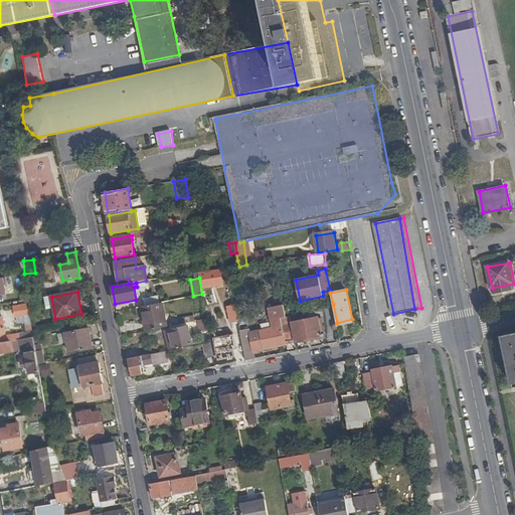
[(144,306),(159,303),(158,296),(143,299),(144,306)]
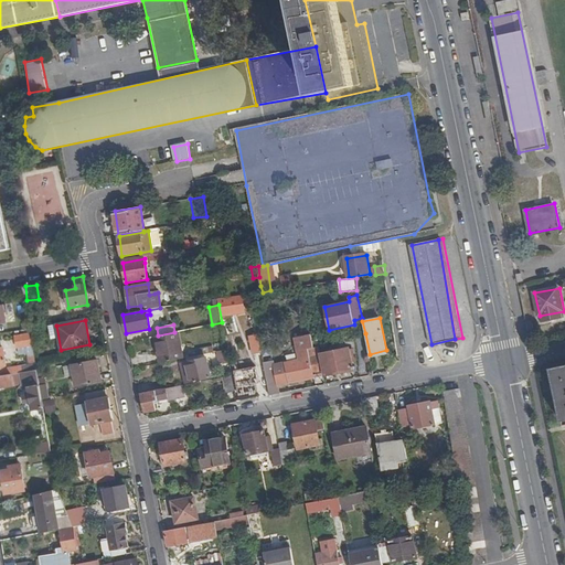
[(184,358),(178,332),(174,332),(158,336),(155,337),(160,362),(184,358)]
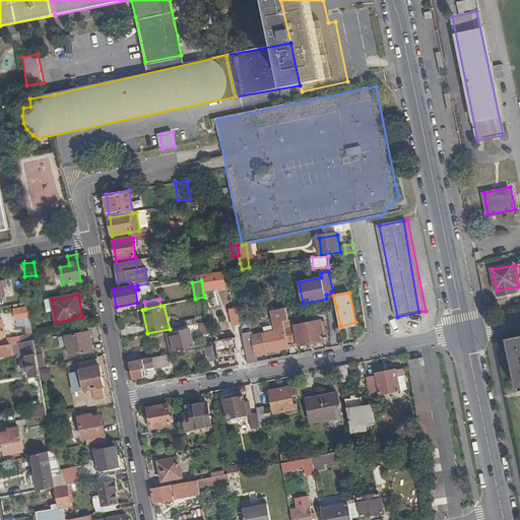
[(30,322),(28,312),(14,314),(16,325),(23,324),(30,322)]
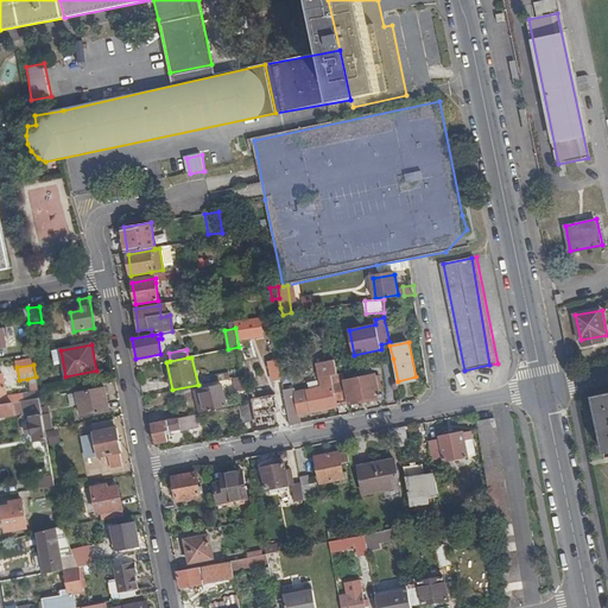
[(211,375),(214,381),(230,378),(229,372),(211,375)]
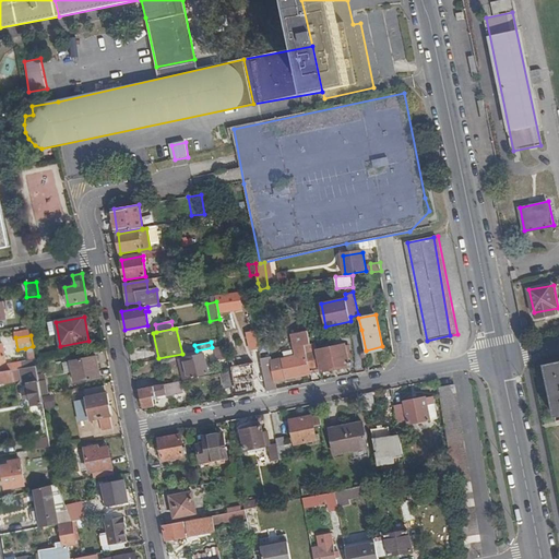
[(316,342),(310,343),(305,344),(307,351),(310,370),(321,368),(321,370),(349,365),(347,349),(351,348),(349,343),(346,344),(345,342),(318,347),(316,342)]
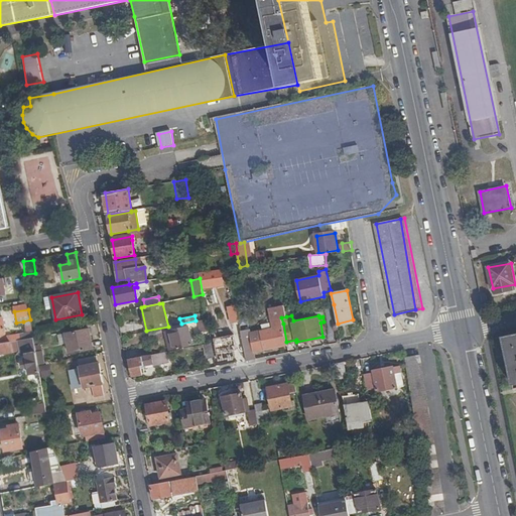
[(33,339),(32,336),(32,331),(25,333),(6,336),(3,317),(0,317),(0,344),(10,343),(17,341),(25,340),(33,339)]
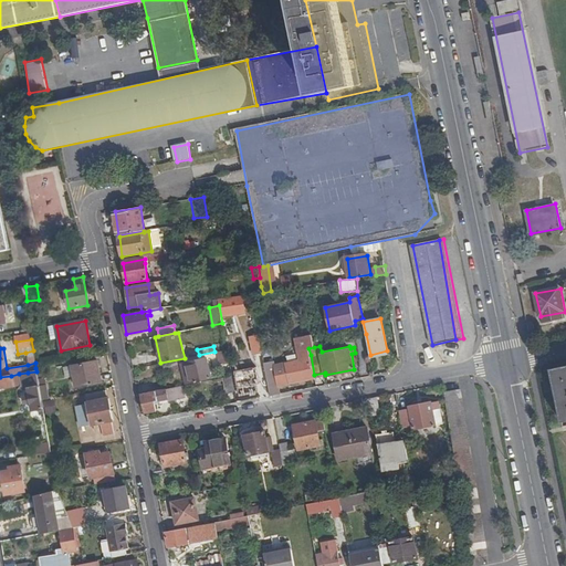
[(231,363),(228,349),(219,352),(221,364),(231,363)]
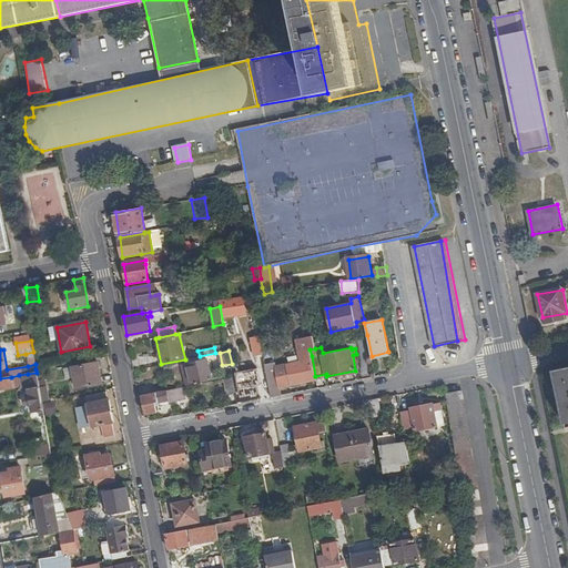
[(28,366),(36,364),(33,352),(26,354),(28,366)]
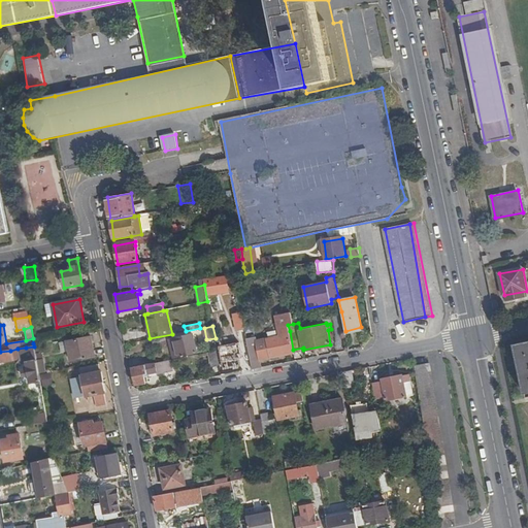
[(270,357),(294,352),(293,350),(290,331),(267,336),(269,348),(266,348),(267,355),(270,355),(270,357)]
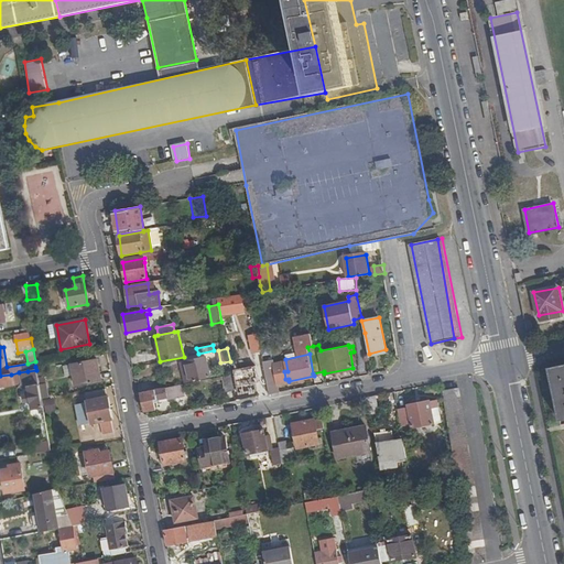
[(187,361),(192,380),(212,376),(207,357),(187,361)]
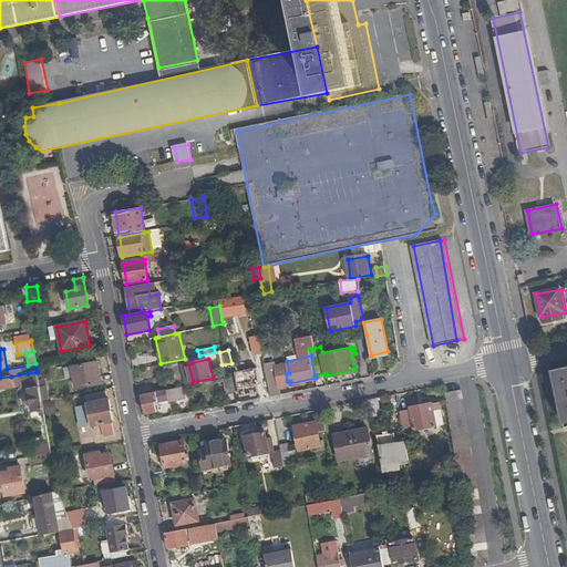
[(271,395),(280,394),(275,361),(265,363),(271,395)]
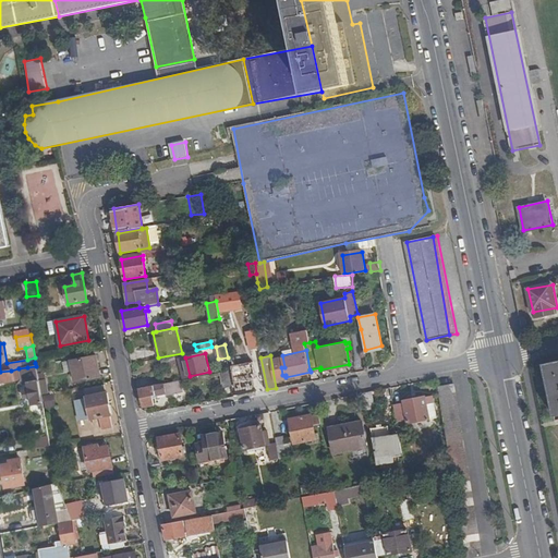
[(100,377),(96,356),(71,361),(75,381),(100,377)]
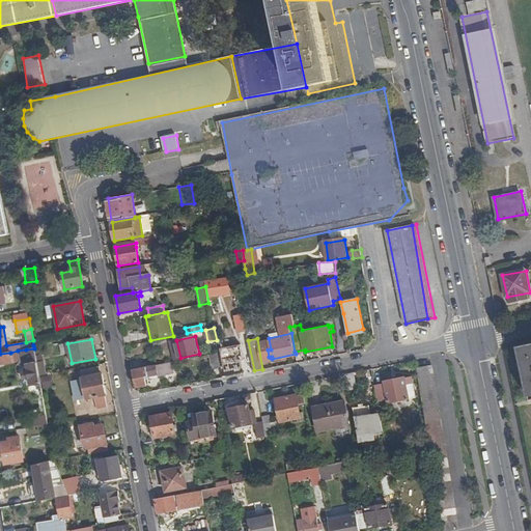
[(174,359),(180,358),(176,340),(171,341),(174,359)]
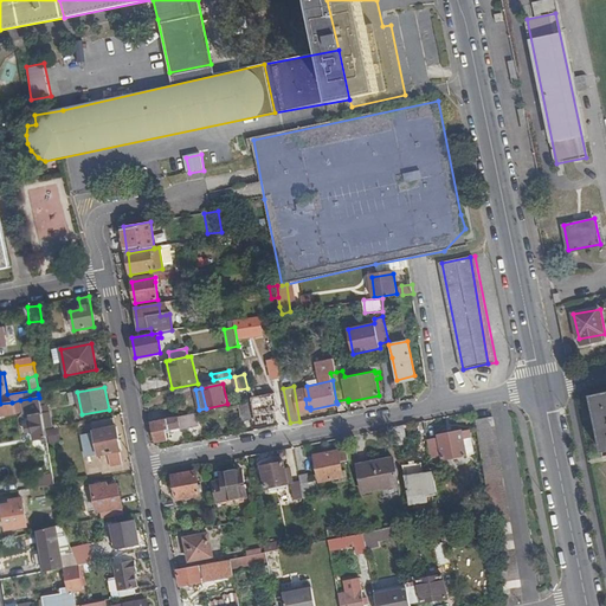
[(252,401),(253,405),(274,401),(276,413),(283,412),(278,389),(268,392),(269,398),(252,401)]
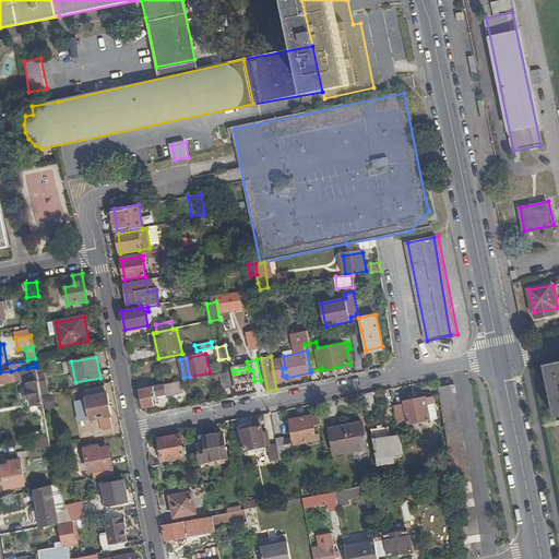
[(558,415),(558,361),(546,365),(556,416),(558,415)]
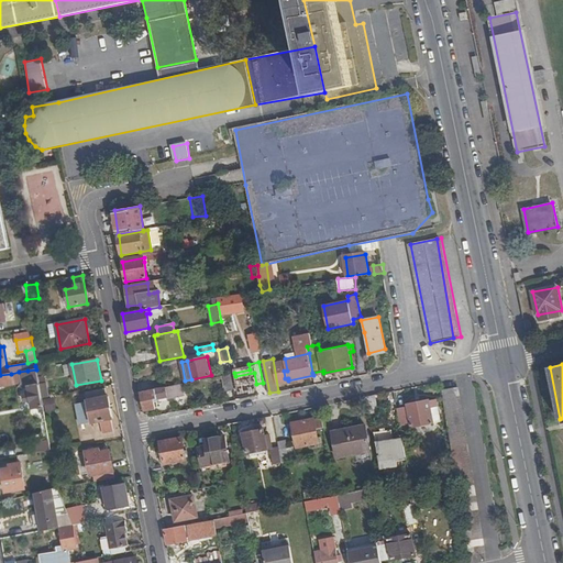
[(39,385),(36,370),(28,371),(30,387),(29,388),(32,409),(39,408),(40,414),(44,412),(41,399),(39,385)]
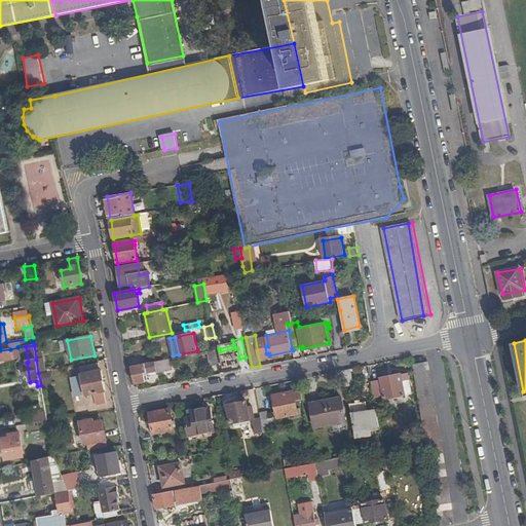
[(28,362),(26,346),(17,347),(20,363),(27,363),(28,362)]
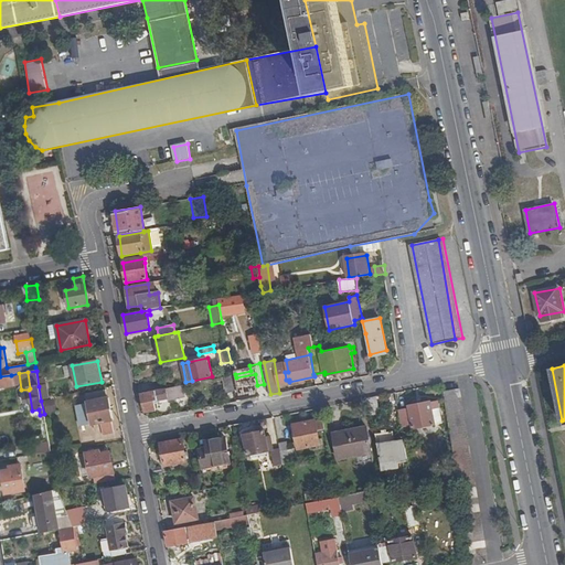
[(255,374),(236,377),(240,395),(258,391),(257,385),(255,374)]
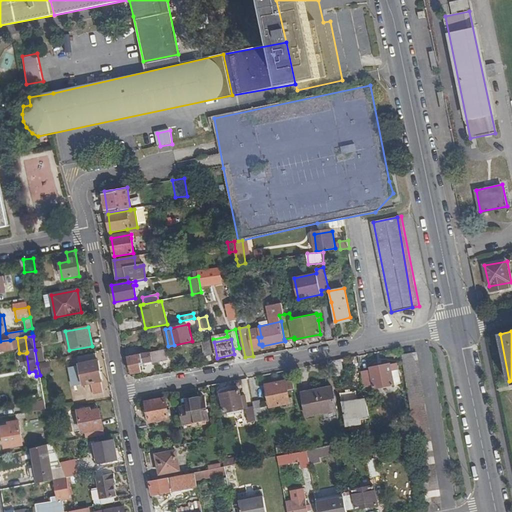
[(0,341),(0,351),(12,350),(10,340),(0,341)]
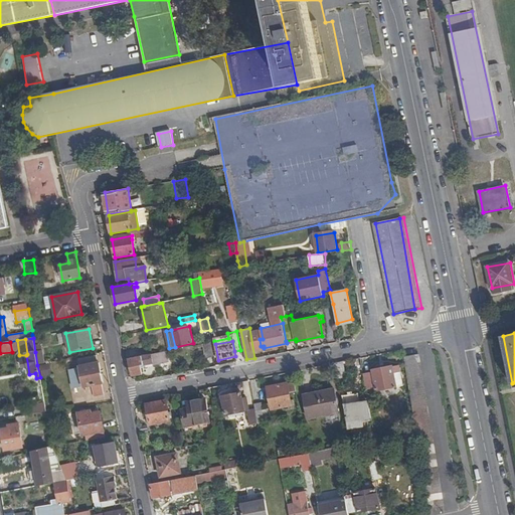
[(206,357),(215,356),(212,342),(203,343),(206,357)]
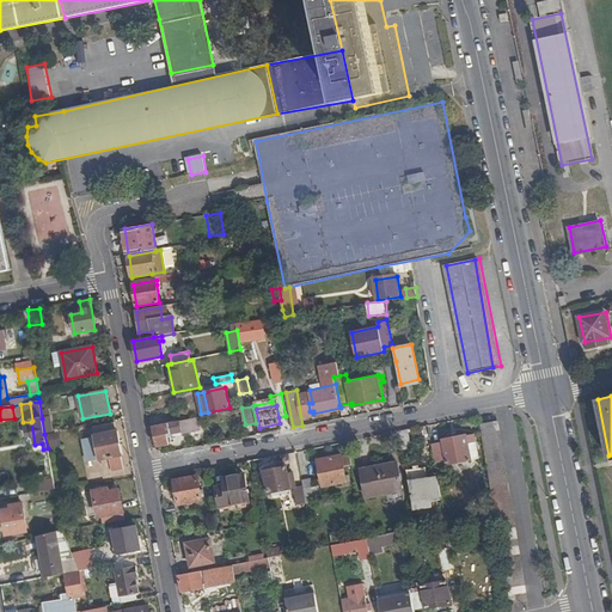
[(167,435),(183,433),(182,426),(185,426),(187,434),(201,432),(199,417),(154,427),(158,446),(169,444),(167,435)]
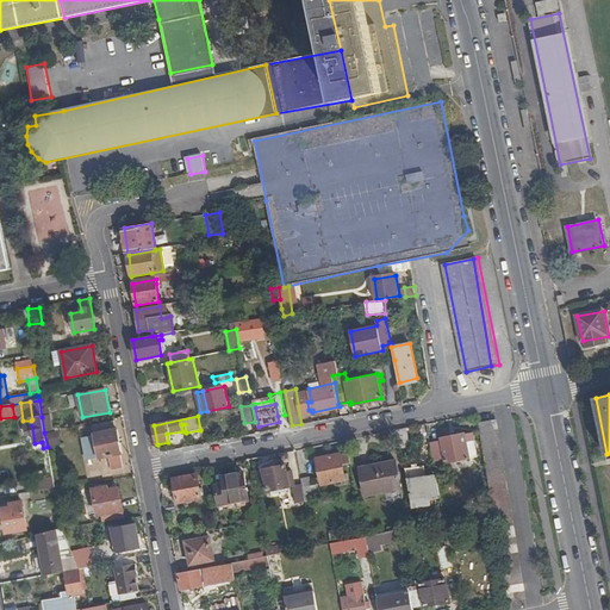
[(111,431),(110,424),(93,427),(94,435),(83,436),(87,460),(109,456),(111,470),(123,467),(120,454),(123,454),(118,430),(111,431)]
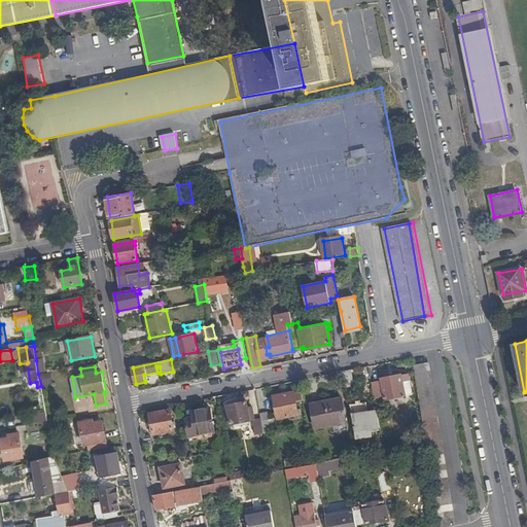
[(369,384),(365,366),(357,367),(364,399),(369,398),(372,397),(371,389),(365,390),(364,385),(369,384)]
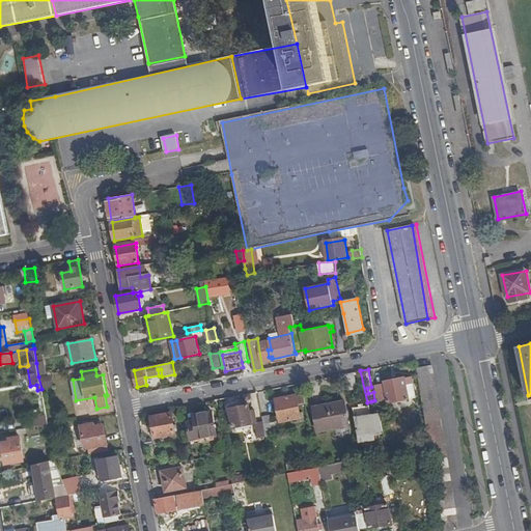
[(345,373),(348,388),(356,387),(353,372),(345,373)]
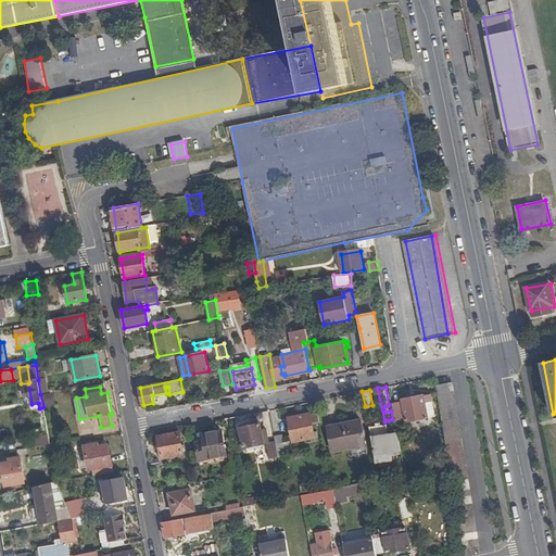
[(406,419),(427,416),(425,402),(430,401),(429,393),(402,400),(402,402),(392,403),(397,428),(407,427),(406,419)]
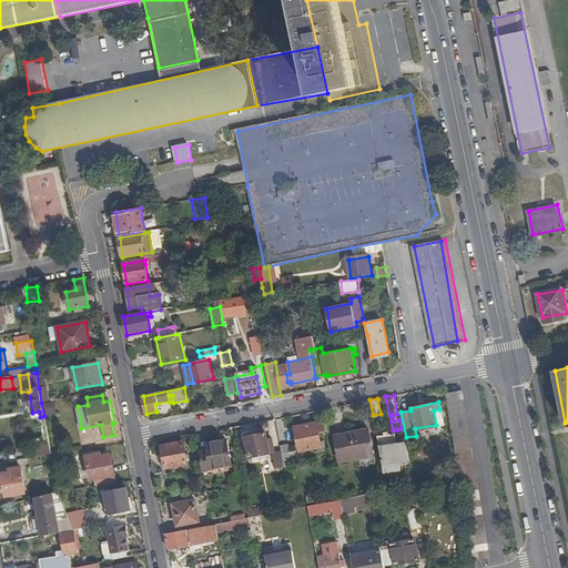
[(318,433),(327,430),(325,422),(316,423),(317,422),(306,424),(311,448),(321,446),(318,433)]
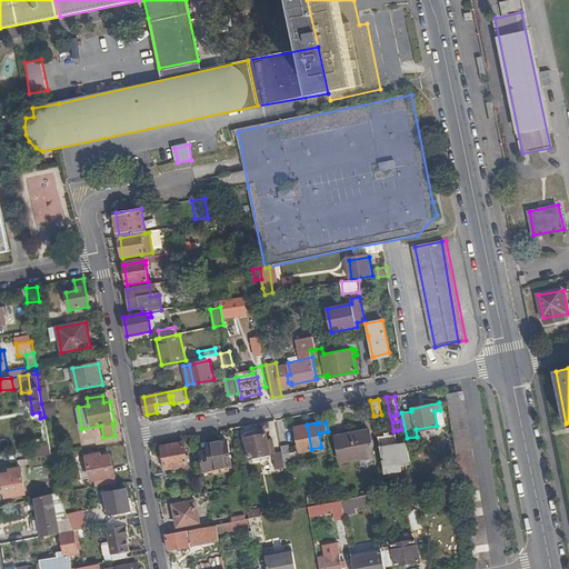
[(336,436),(341,461),(373,456),(369,430),(336,436)]
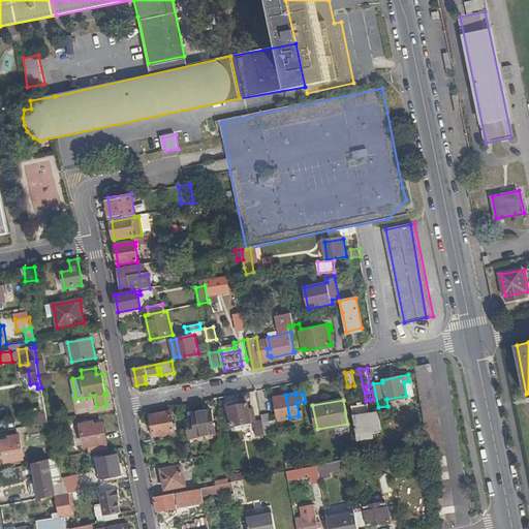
[(262,422),(261,418),(255,419),(253,408),(249,408),(248,402),(228,406),(232,426),(253,422),(256,435),(265,434),(263,429),(262,422)]
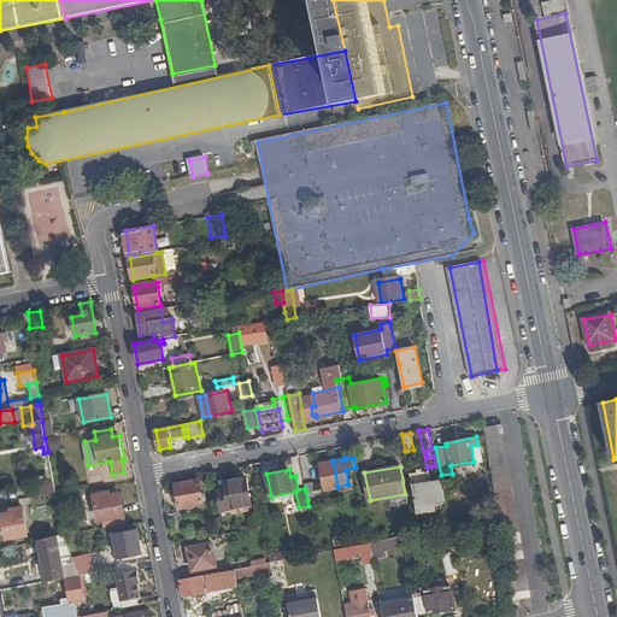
[(218,491),(222,513),(252,507),(250,495),(251,495),(251,492),(248,492),(246,477),(224,482),(225,489),(218,491)]
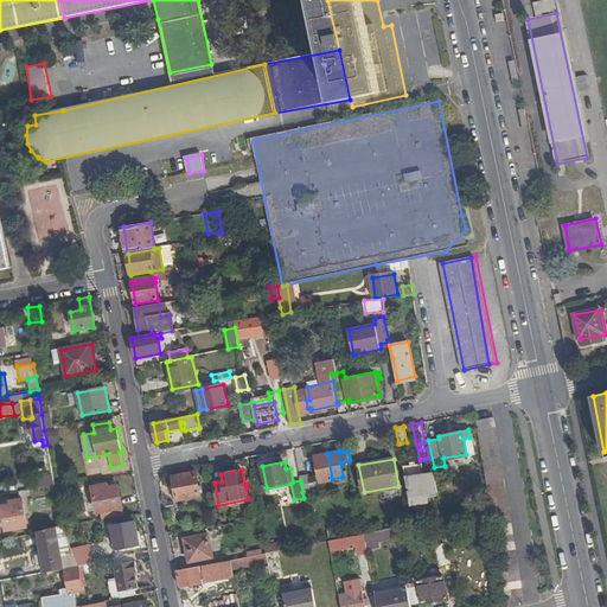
[(403,473),(409,504),(428,500),(427,492),(432,491),(428,472),(423,473),(422,470),(403,473)]
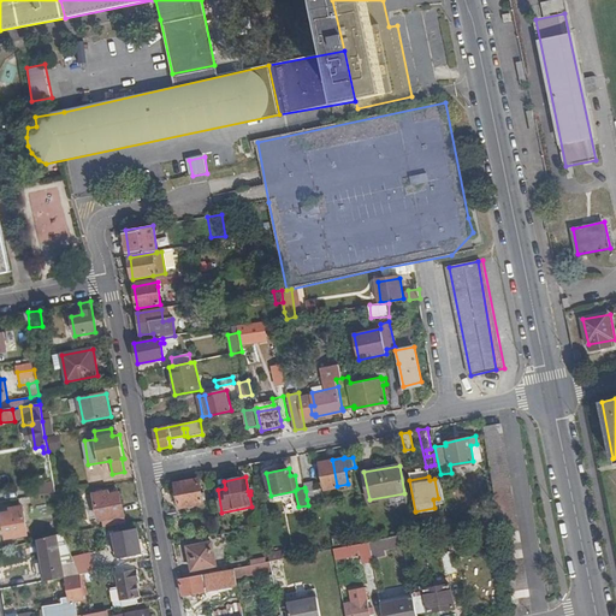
[(176,483),(179,507),(202,502),(199,479),(176,483)]
